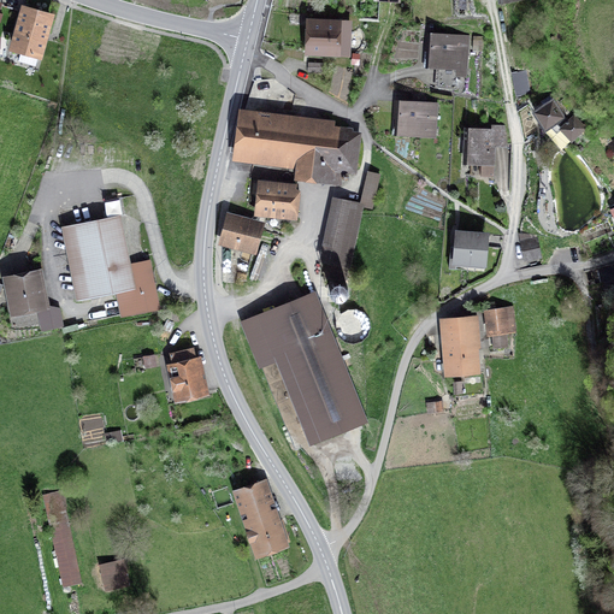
[(34,62),(36,53),(37,53),(48,13),(22,6),(11,46),(19,48),(16,59),(31,63),(34,62)]
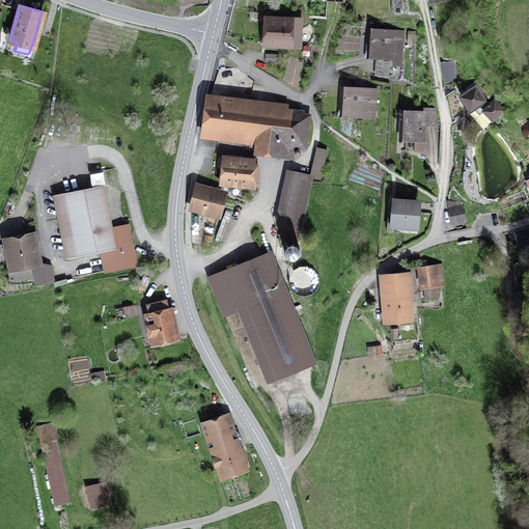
[(266,20),(265,39),(288,40),(288,44),(298,44),(299,18),(288,18),(288,21),(266,20)]
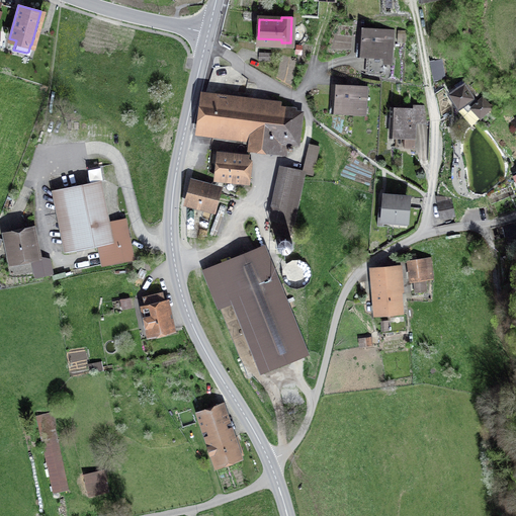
[(367,51),(365,73),(381,74),(382,63),(390,64),(393,30),(359,27),(357,50),(367,51)]
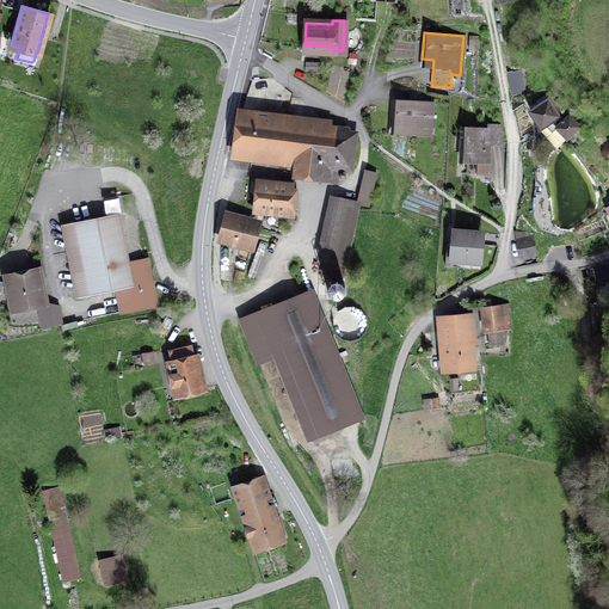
[(522,90),(522,67),(509,67),(509,90),(522,90)]
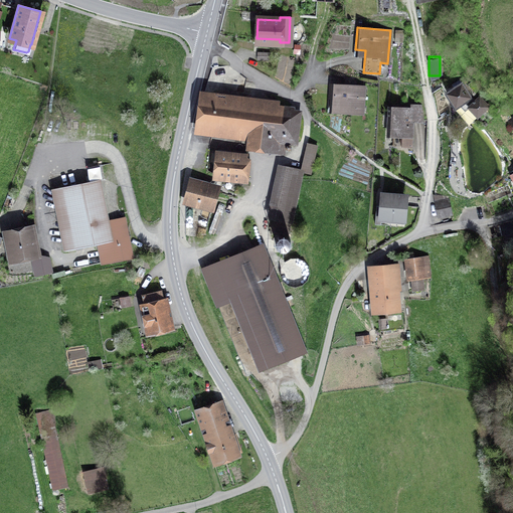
[(331,83),(329,107),(339,107),(339,110),(363,112),(364,86),(357,86),(357,76),(341,75),(341,84),(331,83)]
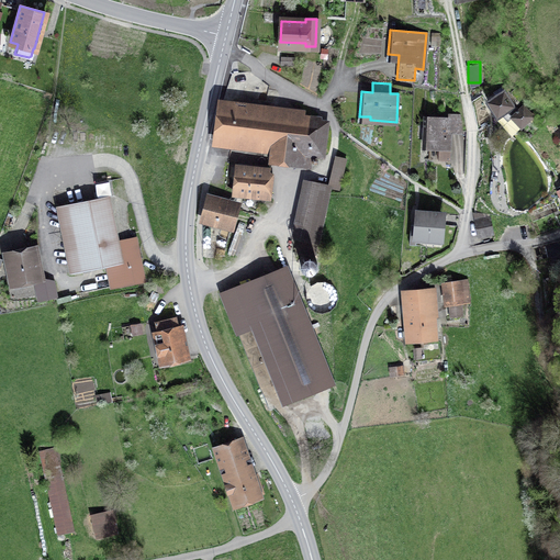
[(504,90),(488,101),(497,116),(506,110),(522,126),(533,116),(511,90),(506,94),(504,90)]
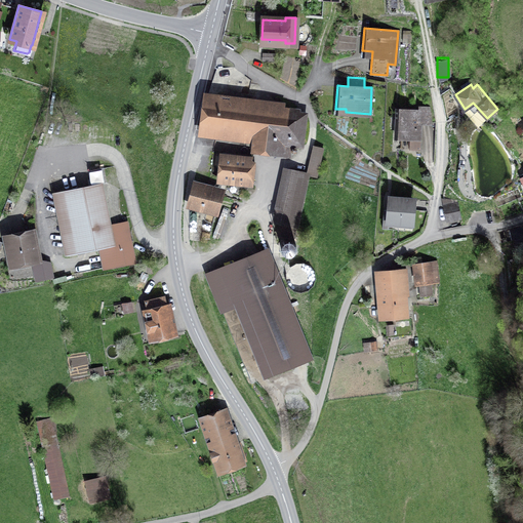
[(206,94),(202,129),(252,135),(251,149),(274,152),(274,153),(288,154),(289,145),(298,146),(298,144),(299,144),(303,114),(299,110),(257,105),(257,101),(206,94)]
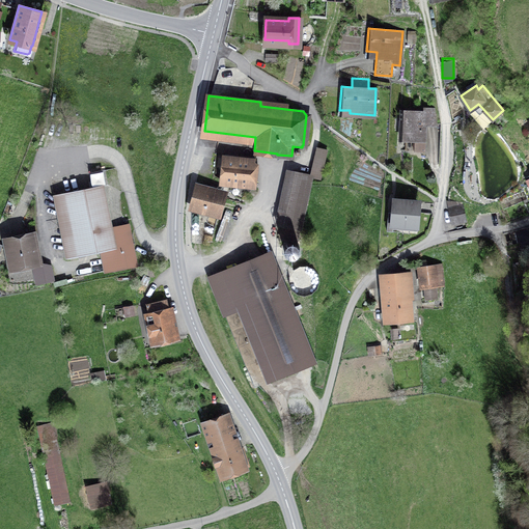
[(400,110),(398,139),(407,139),(407,149),(423,150),(424,130),(421,127),(422,123),(435,124),(435,121),(432,108),(422,108),(422,111),(400,110)]
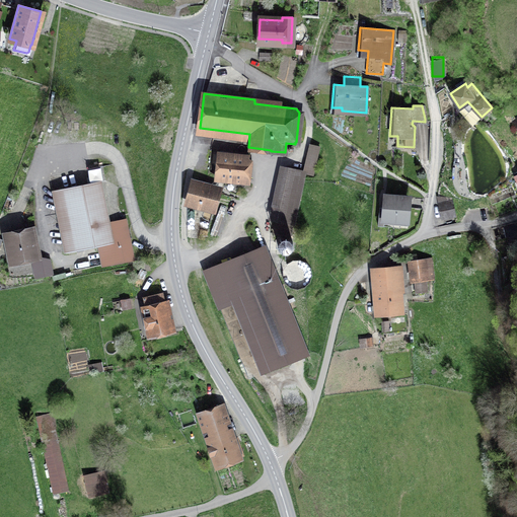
[(303,171),(312,173),(320,148),(310,146),(303,171)]
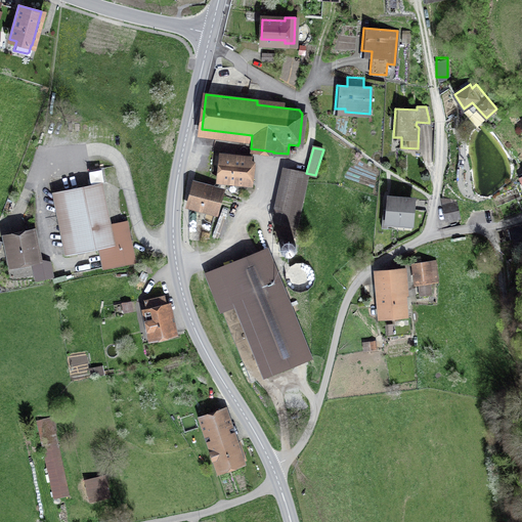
[(221,158),(219,177),(251,180),(253,164),(246,163),(247,158),(233,156),(233,159),(221,158)]
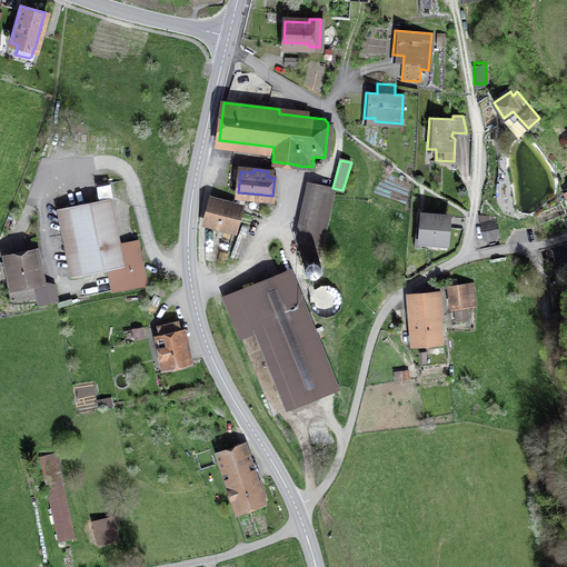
[(57,208),(69,274),(121,262),(108,198),(113,197),(110,180),(95,183),(98,200),(57,208)]
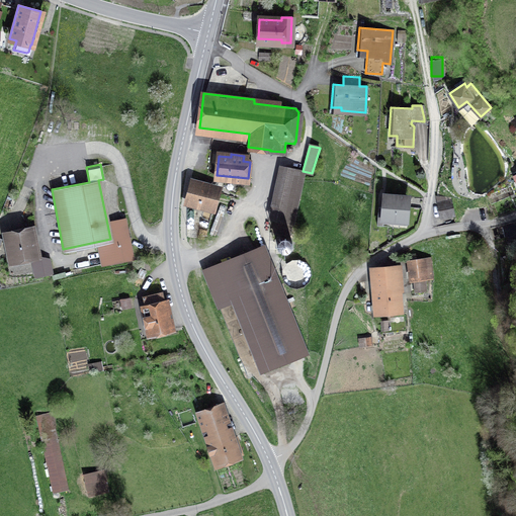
[(275,218),(291,221),(302,171),(285,168),(275,218)]
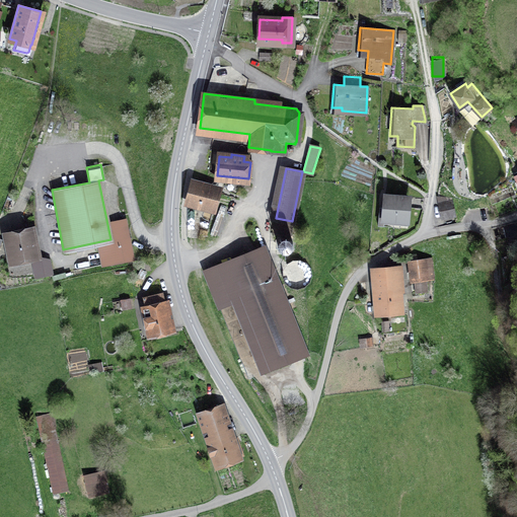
[(186,203),(211,211),(217,191),(192,183),(186,203)]
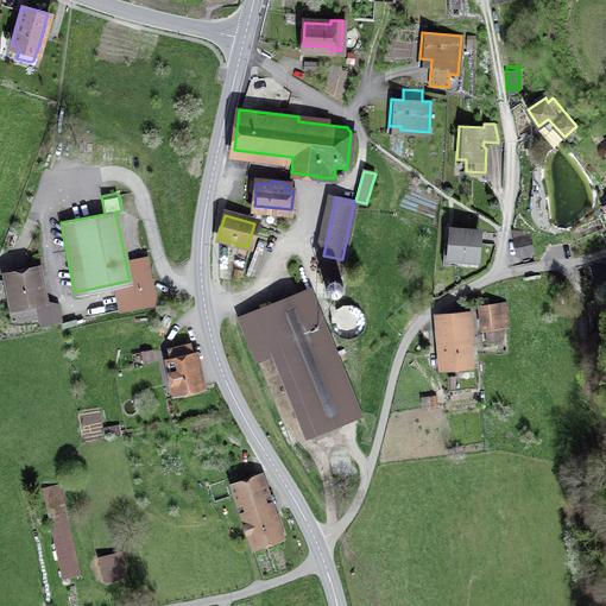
[(448,226),(446,257),(477,259),(478,240),(471,228),(448,226)]
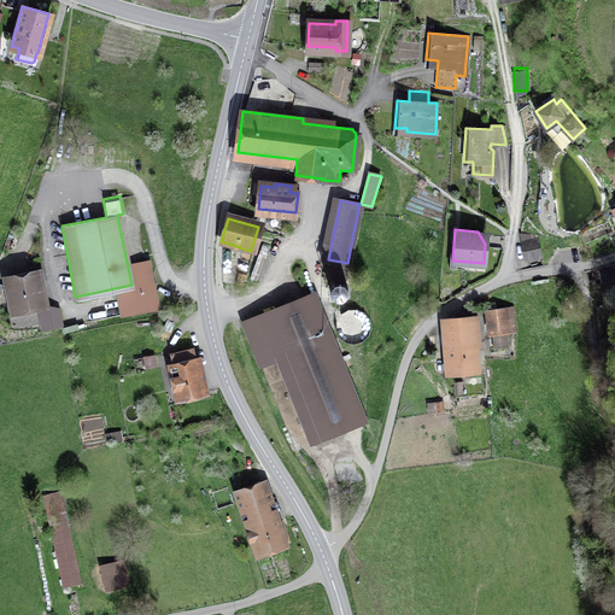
[(521,239),(525,257),(539,255),(536,236),(521,239)]
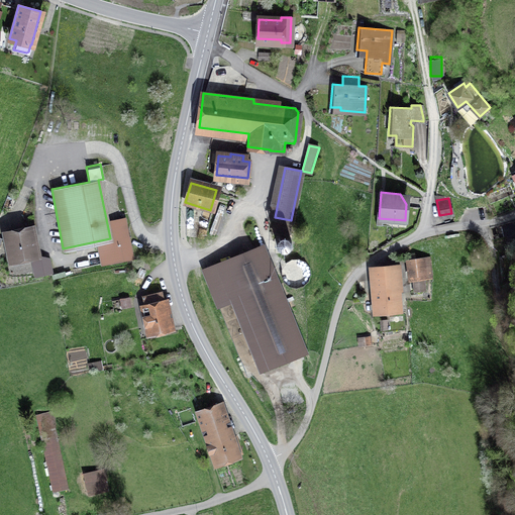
[(36,254),(31,226),(3,232),(9,260),(31,255),(35,274),(52,271),(48,255),(40,258),(36,254)]
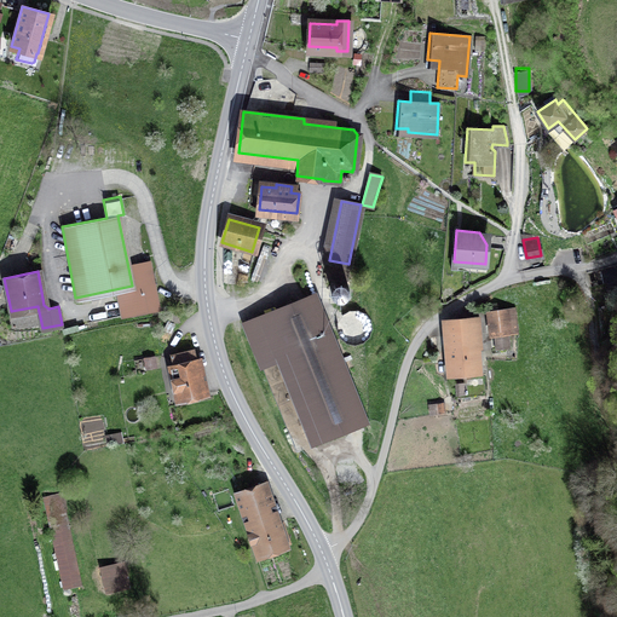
[(307,298),(243,323),(259,363),(280,355),(315,438),(363,419),(326,326),(319,328),(307,298)]
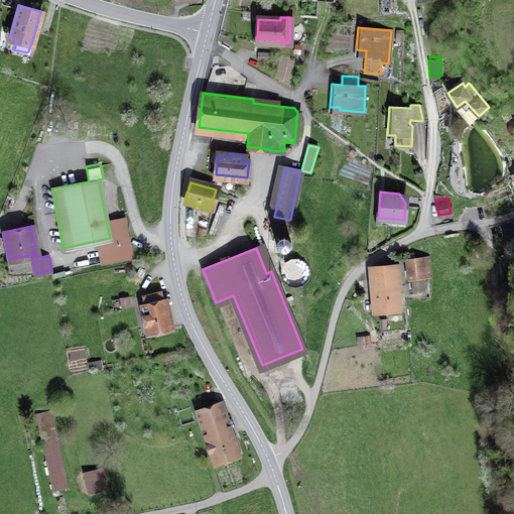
[(405,257),(408,276),(428,273),(426,254),(405,257)]
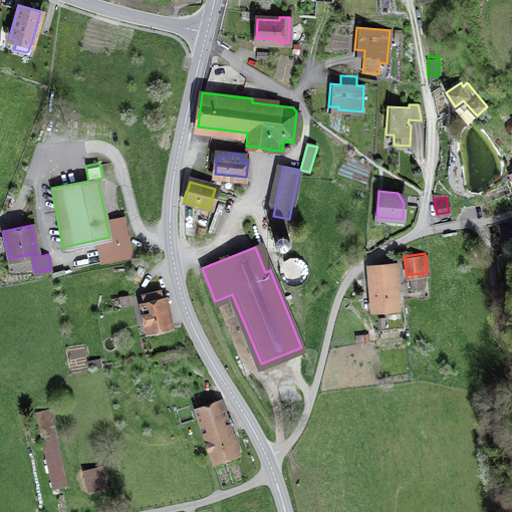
[(370,266),(373,307),(393,305),(390,265),(370,266)]
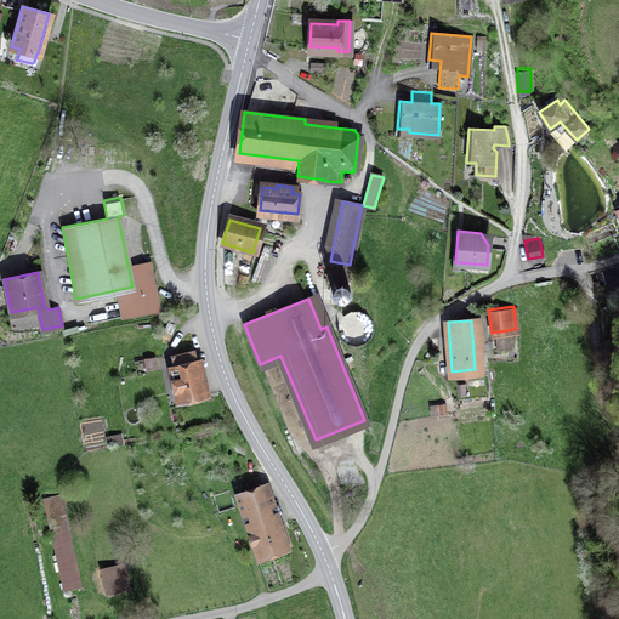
[(170,355),(180,398),(203,393),(193,350),(170,355)]
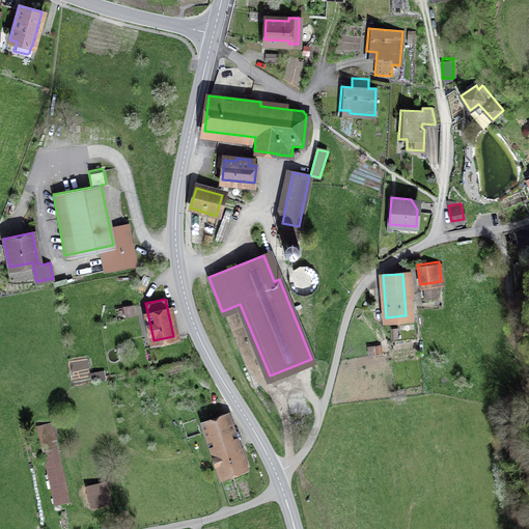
[(366,344),(367,353),(379,351),(378,343),(366,344)]
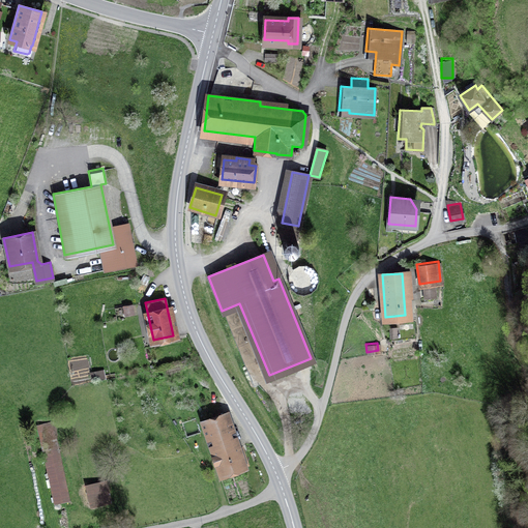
[(204,419),(222,471),(240,465),(223,413),(204,419)]
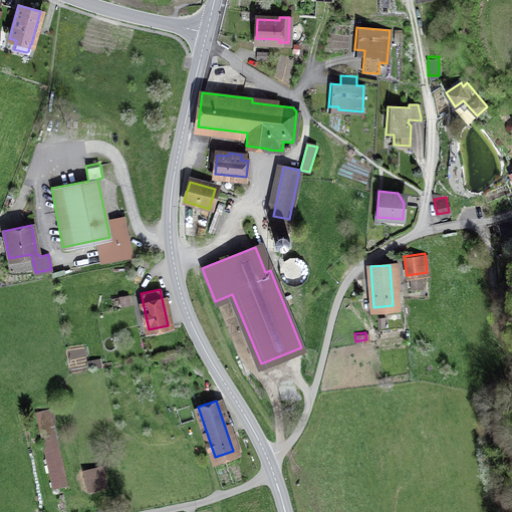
[(36,412),(52,485),(65,482),(48,409),(36,412)]
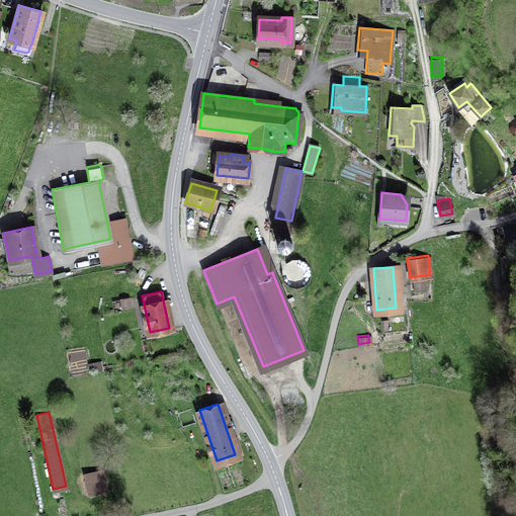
[(83,474),(87,492),(106,488),(102,468),(83,474)]
